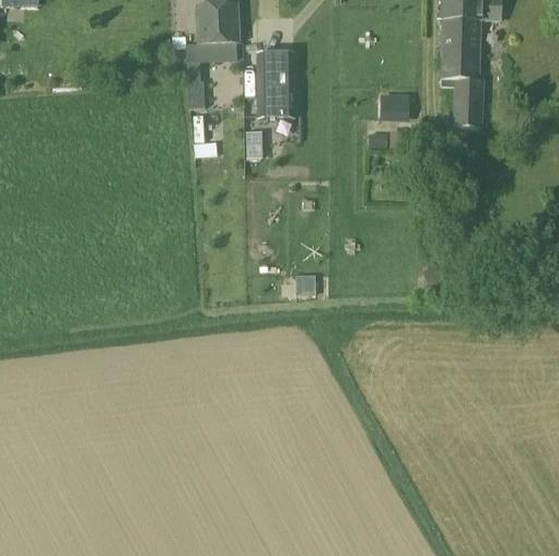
[(197,3),(198,43),(241,42),(239,2),(239,0),(214,0),(214,2),(197,3)]
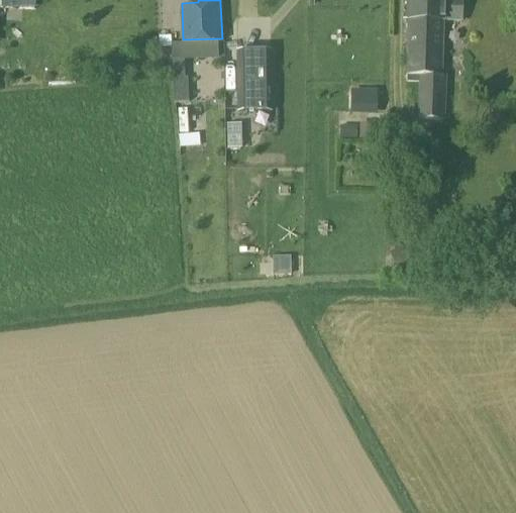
[(408,73),(407,79),(420,80),(420,84),(427,85),(426,116),(445,116),(447,73),(443,73),(444,17),(465,18),(466,0),(409,0),(409,17),(406,73),(408,73)]
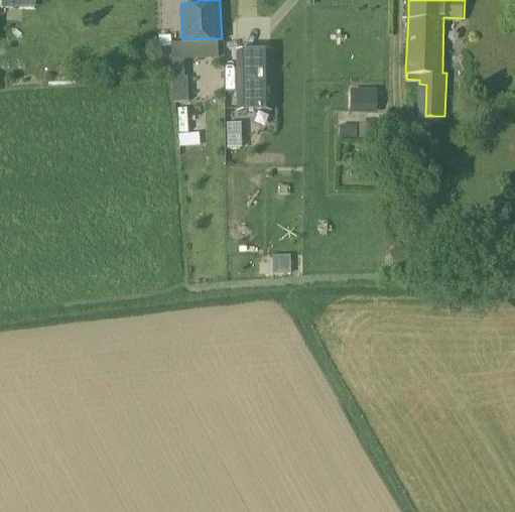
[(271,48),(239,49),(240,109),(272,108),(271,48)]
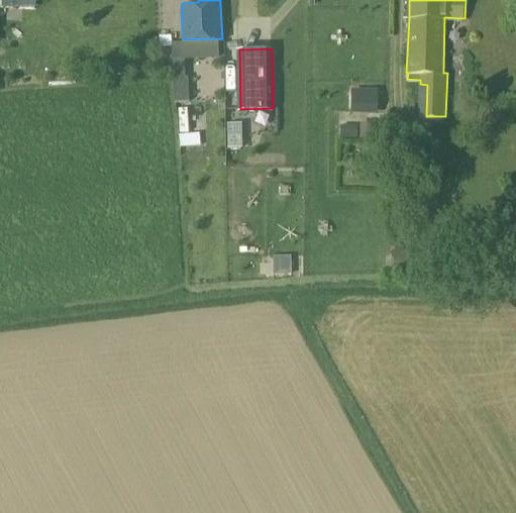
[(123,60),(108,59),(107,72),(123,73),(123,60)]
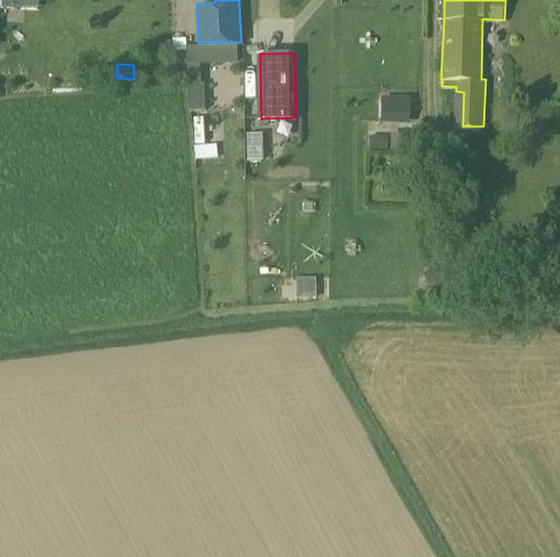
[(202,81),(187,82),(189,84),(189,108),(191,108),(192,108),(205,108),(204,81),(202,81)]
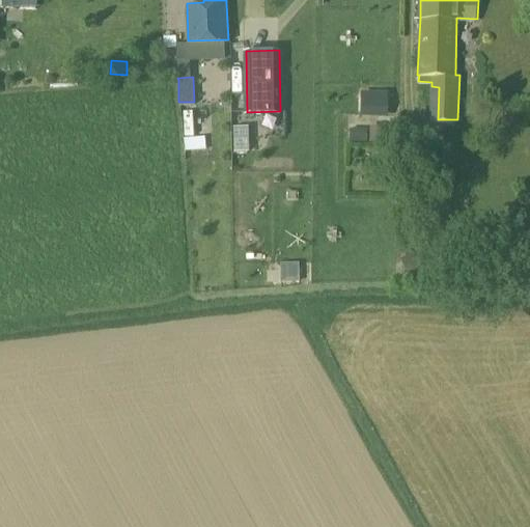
[(362,88),(361,113),(388,114),(389,89),(362,88)]
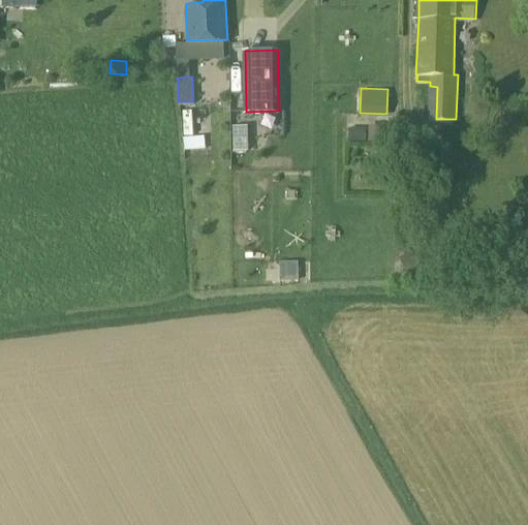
[(349,125),(349,140),(367,140),(367,125),(349,125)]
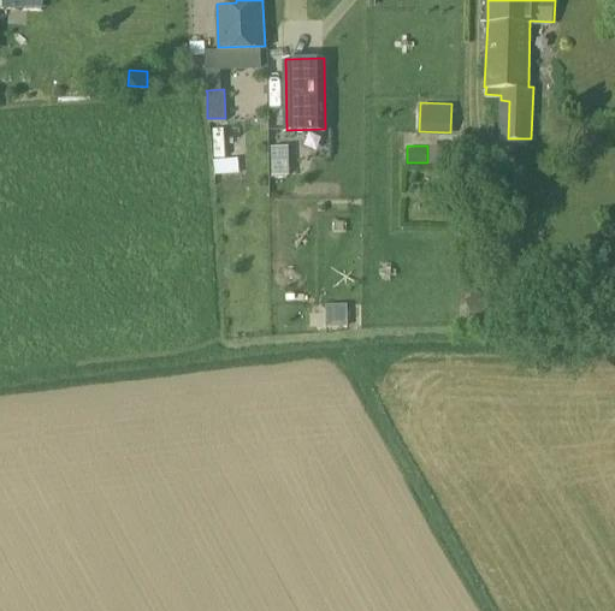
[(431,149),(431,160),(447,160),(447,149),(431,149)]
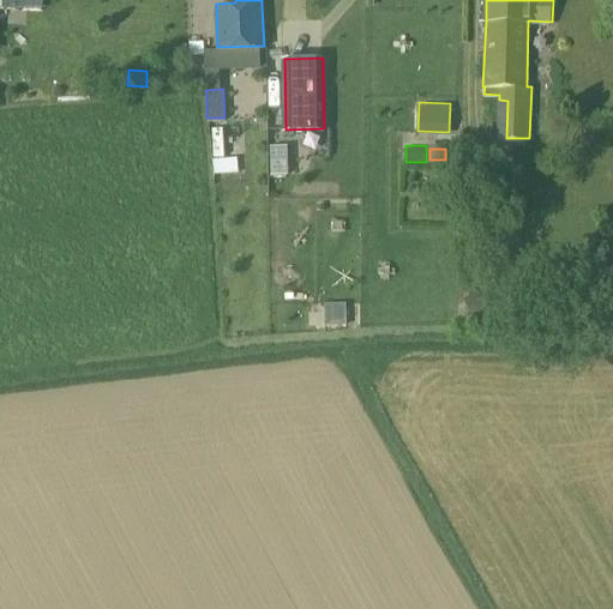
[(287,158),(272,158),(272,173),(287,173),(287,158)]
